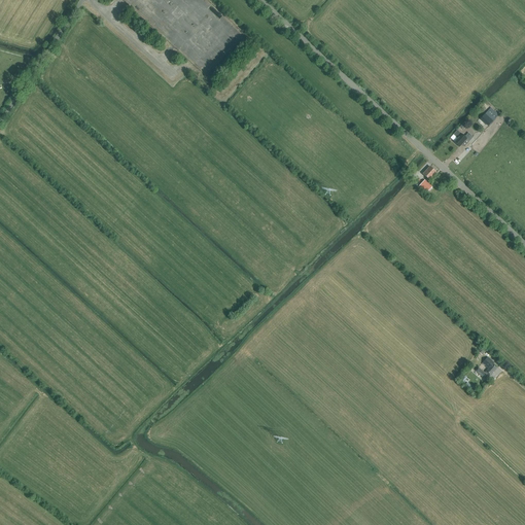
[(483,112),(479,116),(487,124),(491,119),(488,117),(485,113),(483,112)]
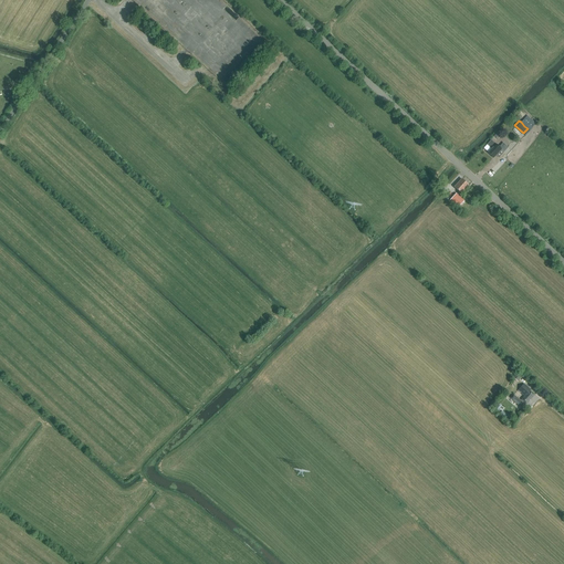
[(486,150),(491,156),(498,148),(501,152),(507,146),(501,141),(497,145),(493,142),(493,143),(489,138),(486,143),(490,146),(486,150)]
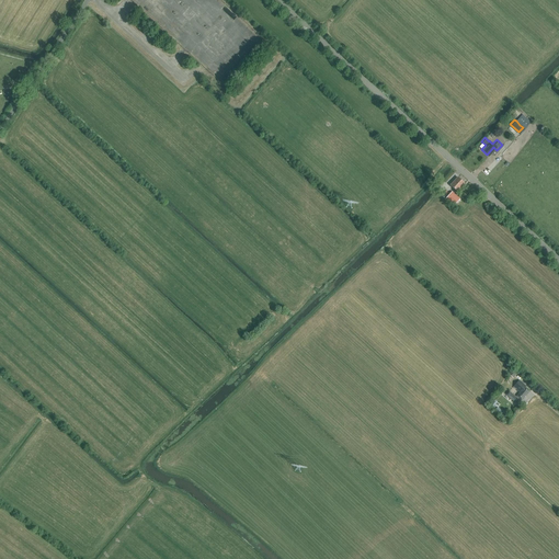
[(452,187),(451,189),(454,192),(463,182),(455,175),(447,183),(452,187)]
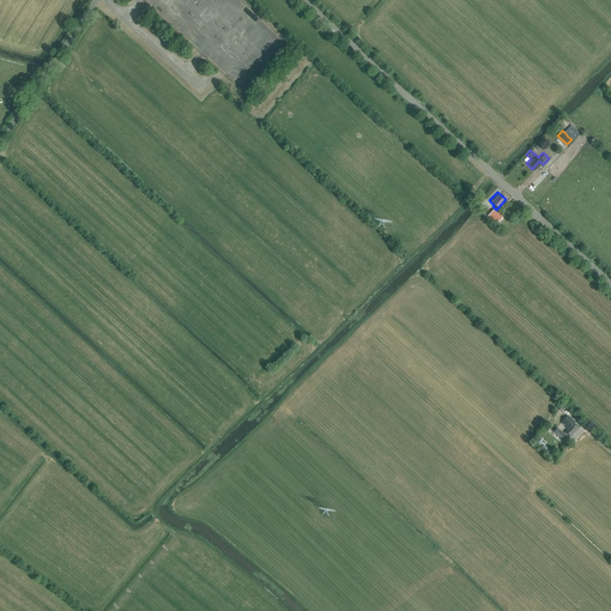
[(487,216),(494,223),(497,219),(501,216),(492,209),(490,212),(487,216)]
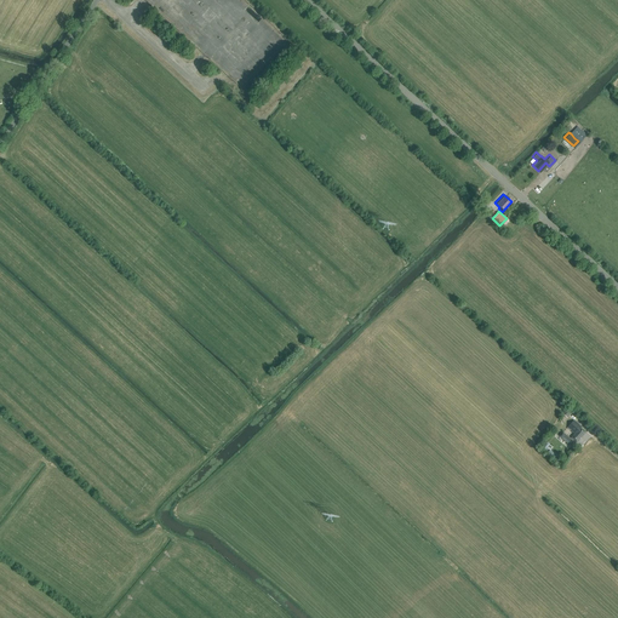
[(573,440),(583,430),(578,427),(579,425),(571,418),(565,425),(572,431),(568,438),(570,439),(571,438),(573,440)]
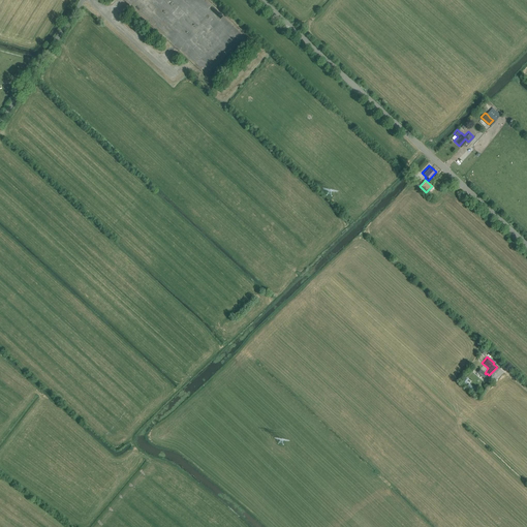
[(486,374),(485,373),(477,367),(475,370),(484,377),(486,374)]
